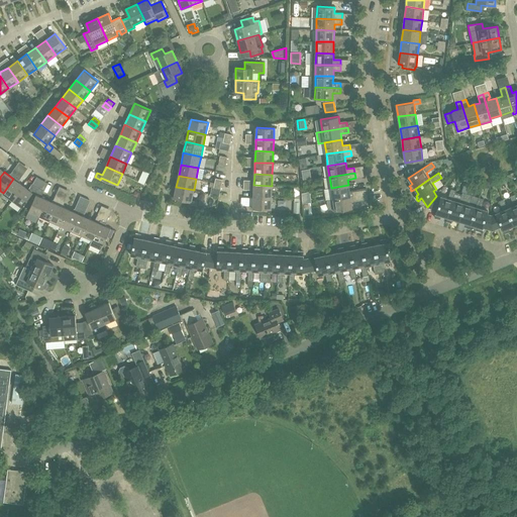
[(35,191),(41,181),(37,178),(31,189),(35,191)]
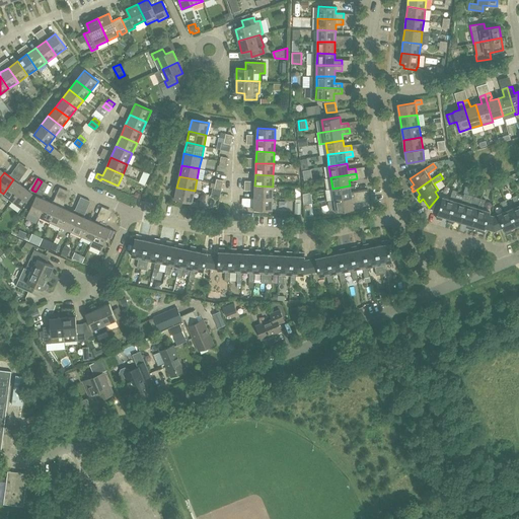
[(12,201),(23,187),(13,179),(3,194),(12,201)]
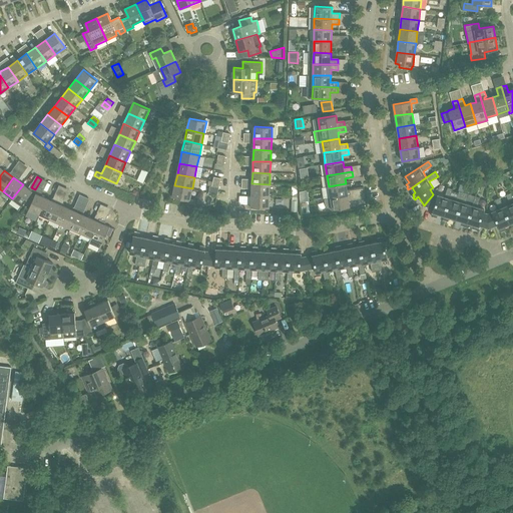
[(41,179),(35,189),(40,192),(46,182),(41,179)]
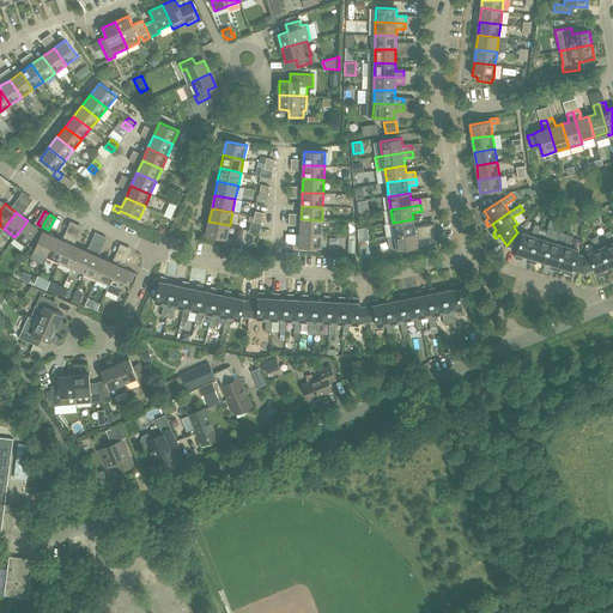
[(321,234),(322,220),(301,219),(301,234),(321,234)]
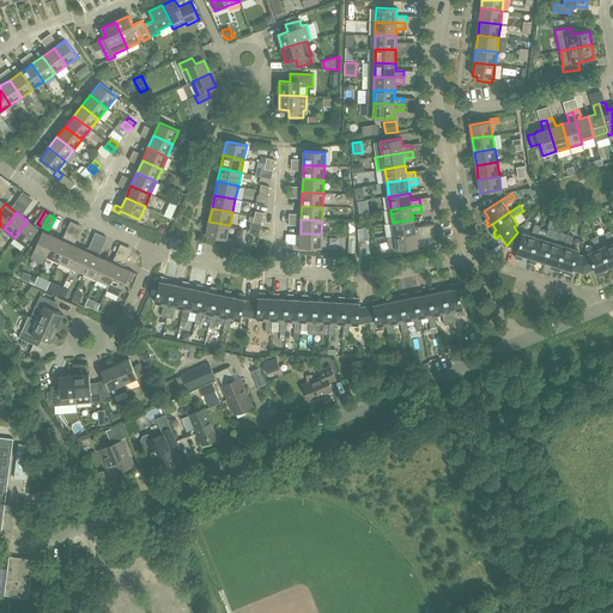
[(393,223),(395,236),(424,232),(424,225),(414,226),(413,219),(393,223)]
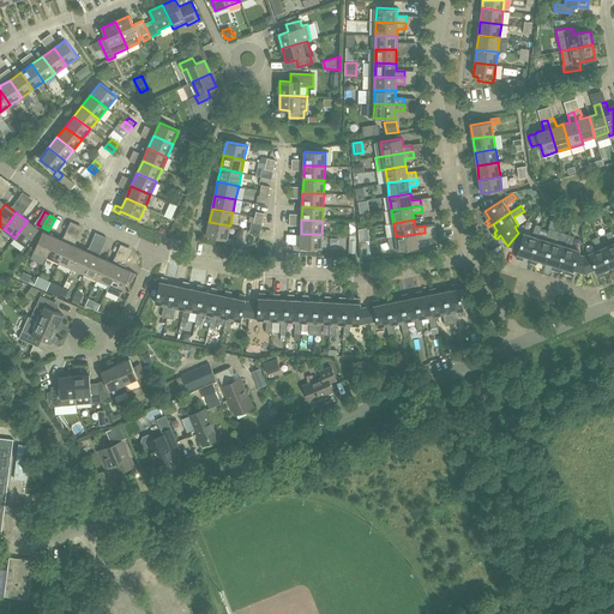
[(38,229),(28,221),(14,238),(26,246),(38,229)]
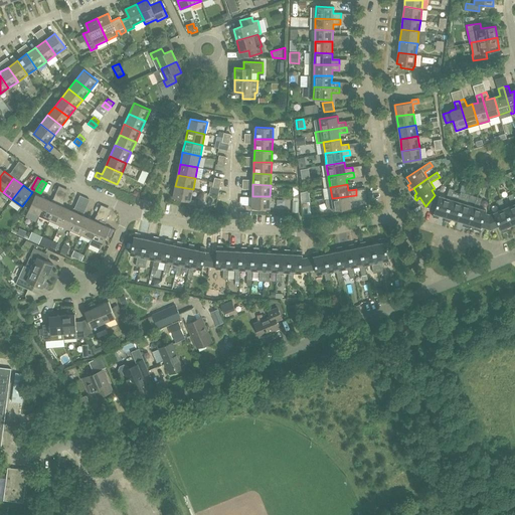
[(193,189),(175,186),(173,197),(190,201),(189,204),(195,205),(196,200),(191,199),(193,189)]
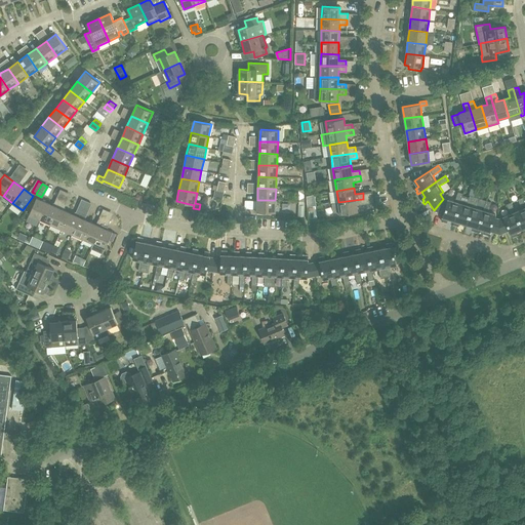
[(443,199),(434,210),(443,213),(442,216),(443,216),(441,220),(444,221),(444,220),(447,221),(448,218),(454,220),(459,203),(462,193),(458,192),(454,201),(448,199),(447,200),(443,199)]
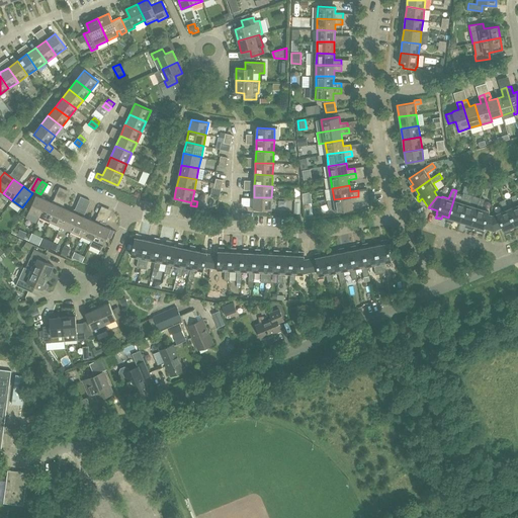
[(305,204),(314,202),(313,191),(303,193),(305,204)]
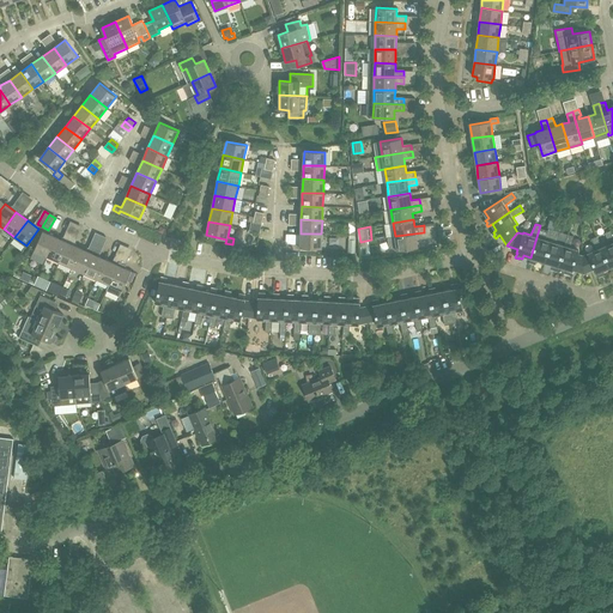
[(545,240),(536,237),(530,258),(529,262),(532,262),(533,261),(535,262),(536,260),(544,262),(554,230),(548,228),(545,240)]
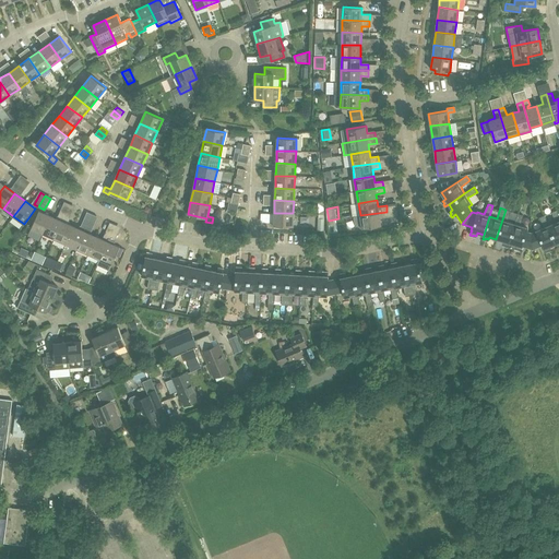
[(508,247),(509,242),(514,224),(508,222),(511,211),(506,210),(496,239),(503,240),(502,244),(503,245),(506,245),(504,246),(508,247)]
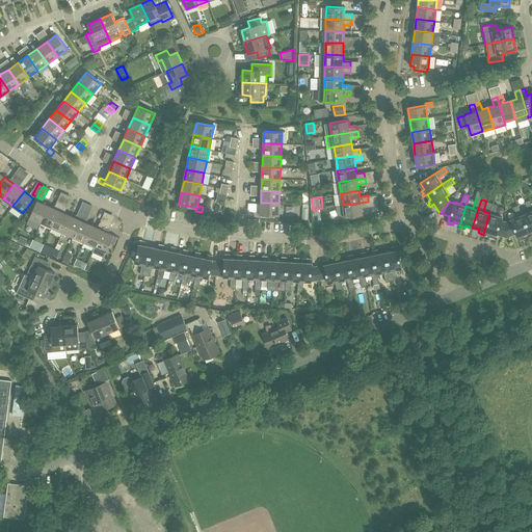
[(531,206),(529,200),(525,202),(529,212),(522,214),(529,232),(531,235),(531,234),(531,206)]
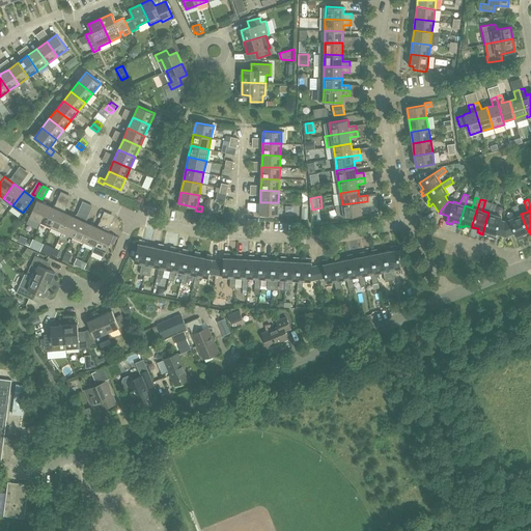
[(40,222),(48,205),(37,200),(29,217),(40,222)]
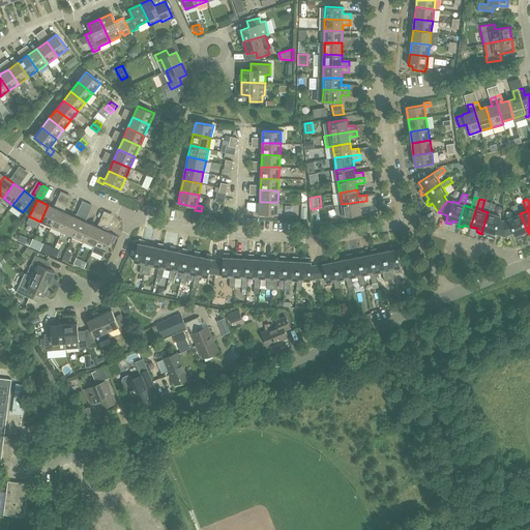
[(366,201),(342,204),(335,205),(336,217),(343,216),(344,216),(361,213),(360,207),(367,206),(366,201)]
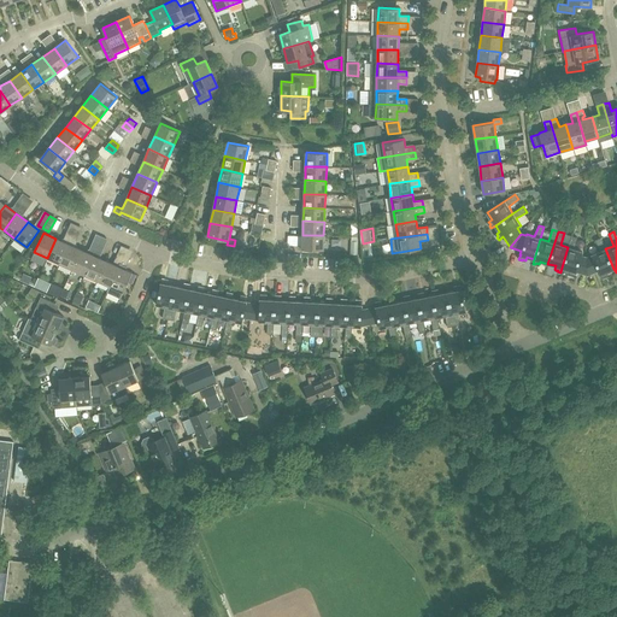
[(323,250),(323,235),(303,235),(303,246),(295,246),(295,251),(303,252),(303,250),(323,250)]
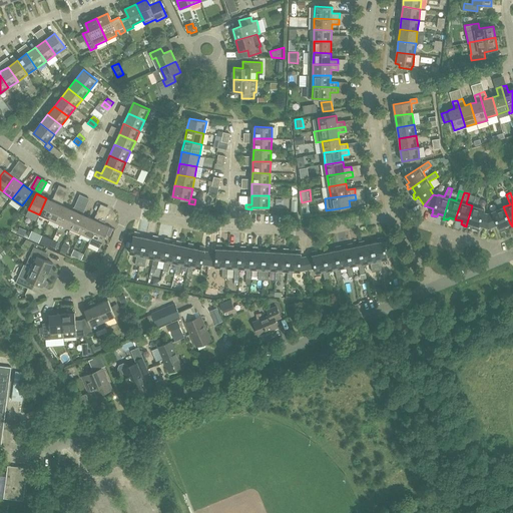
[(475,195),(472,205),(467,222),(474,224),(473,227),(475,227),(475,229),(477,229),(479,225),(488,228),(488,214),(483,212),(484,209),(477,206),(480,197),(475,195)]
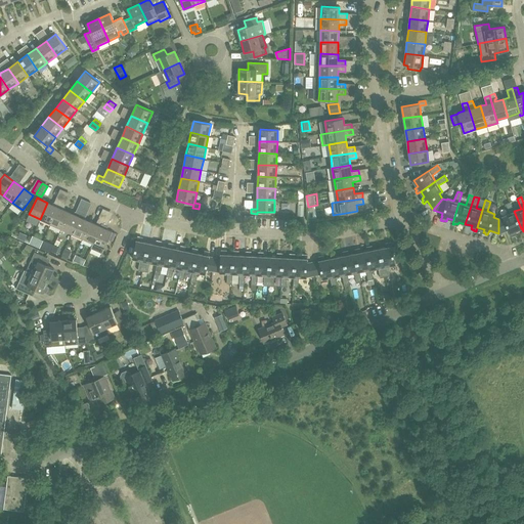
[(503,217),(498,219),(498,233),(508,229),(511,235),(512,236),(514,235),(514,234),(516,233),(515,231),(521,228),(514,211),(510,202),(506,204),(510,213),(503,216),(503,217)]
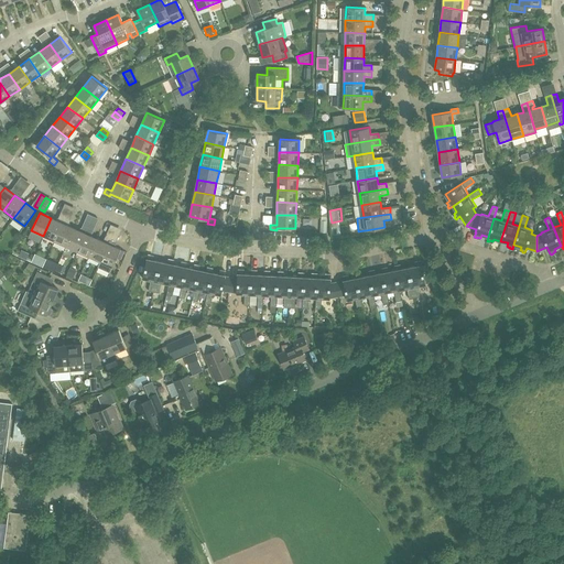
[(43,236),(55,240),(63,223),(51,218),(43,236)]
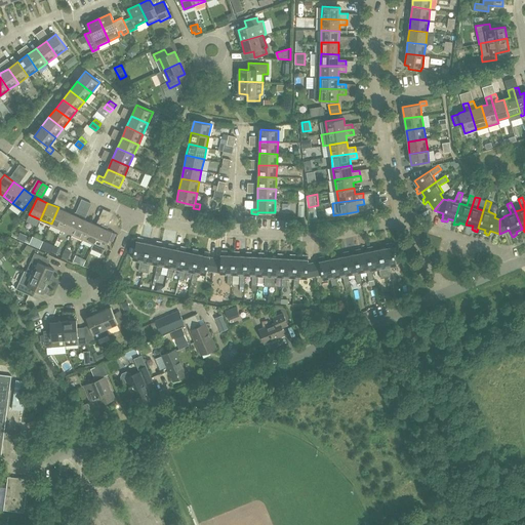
[(51,224),(62,229),(69,212),(58,207),(51,224)]
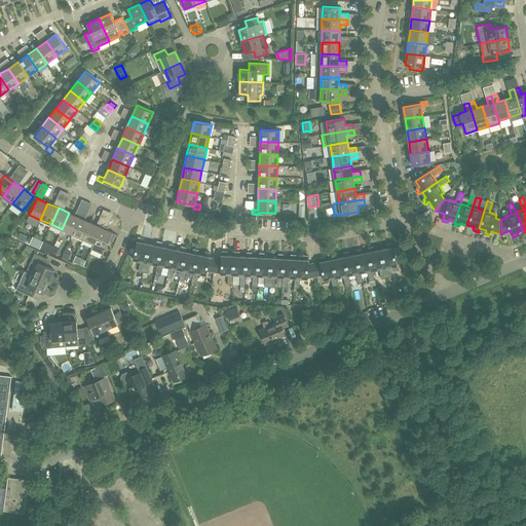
[(88,213),(83,211),(81,215),(80,218),(72,234),(83,238),(90,222),(85,220),(88,213)]
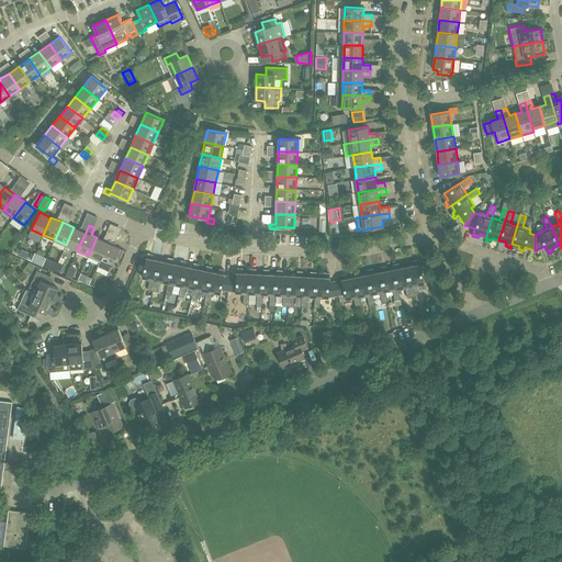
[(86,233),(74,227),(66,245),(77,250),(86,233)]
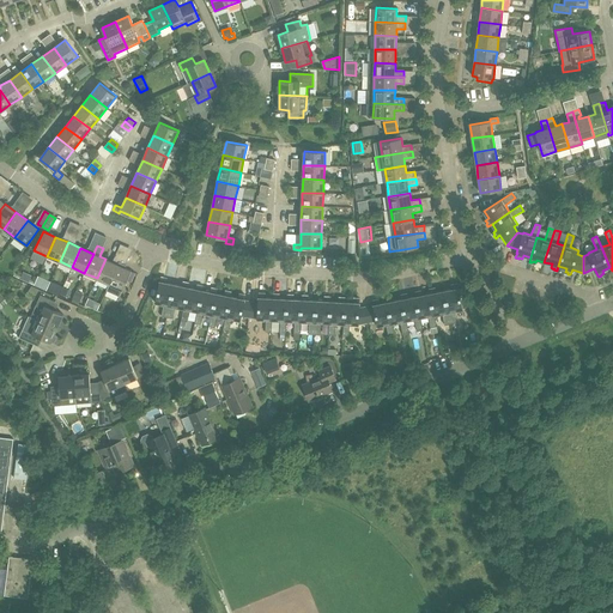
[(105,259),(97,278),(109,284),(117,265),(105,259)]
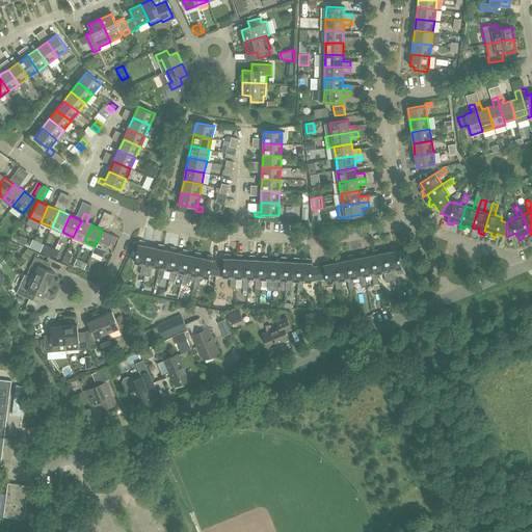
[(113,235),(102,230),(95,246),(92,251),(103,257),(106,251),(110,242),(113,235)]
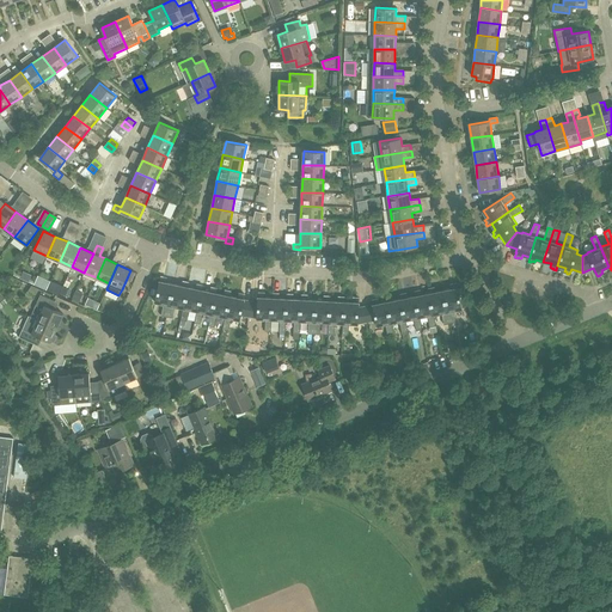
[(160,316),(166,317),(173,285),(166,282),(166,279),(164,279),(164,277),(160,276),(159,281),(154,301),(164,304),(160,316)]
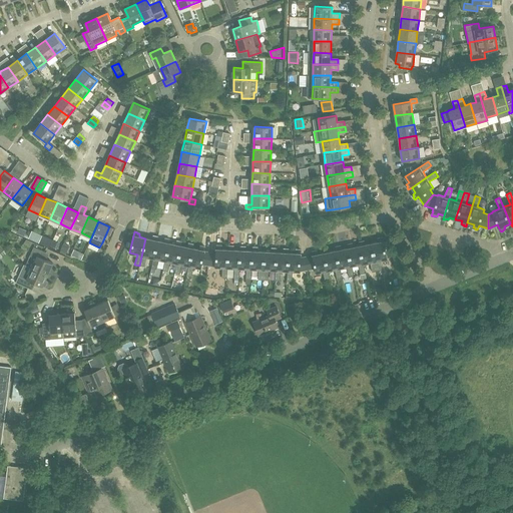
[(146,257),(153,259),(157,240),(158,236),(155,236),(155,237),(153,236),(152,239),(145,238),(139,266),(144,267),(146,257)]
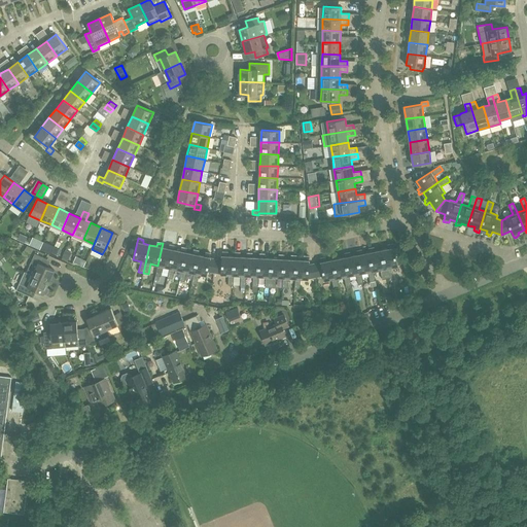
[(382,250),(387,278),(392,278),(390,268),(397,266),(394,247),(394,248),(393,244),(391,244),(391,245),(388,246),(389,249),(382,250)]
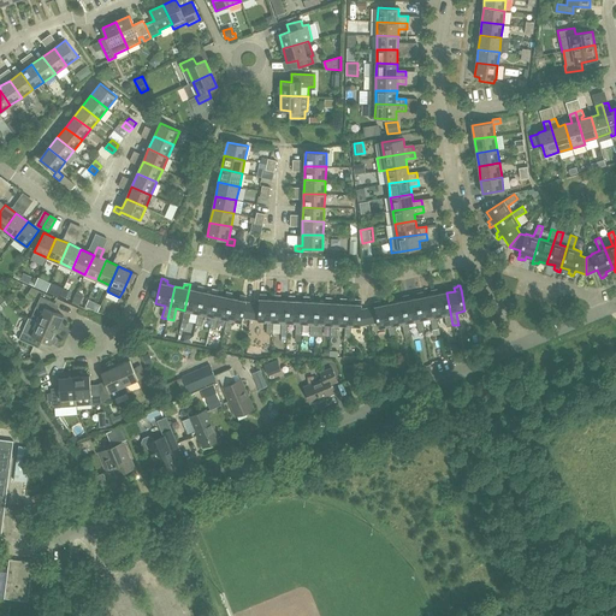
[(190,312),(199,313),(203,292),(205,288),(201,286),(201,288),(197,288),(197,290),(189,289),(184,311),(182,321),(188,324),(190,312)]
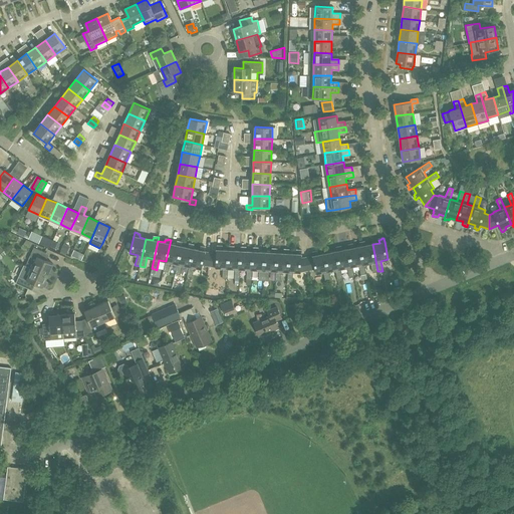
[(171,262),(178,264),(182,246),(182,242),(180,242),(180,243),(177,242),(177,245),(170,244),(166,261),(164,271),(169,272),(171,262)]
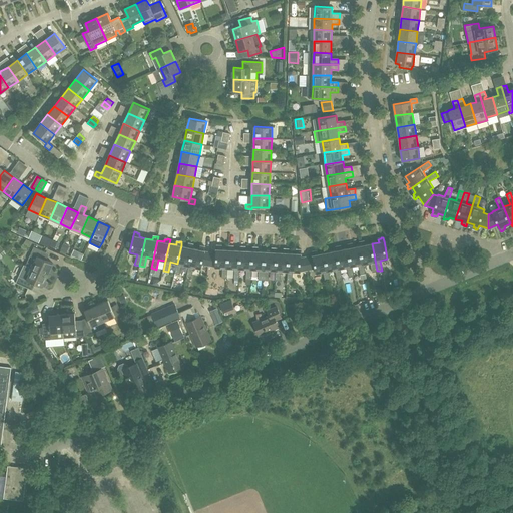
[(372,272),(377,271),(372,243),(365,244),(365,242),(362,242),(362,241),(359,242),(360,245),(364,264),(370,262),(372,272)]
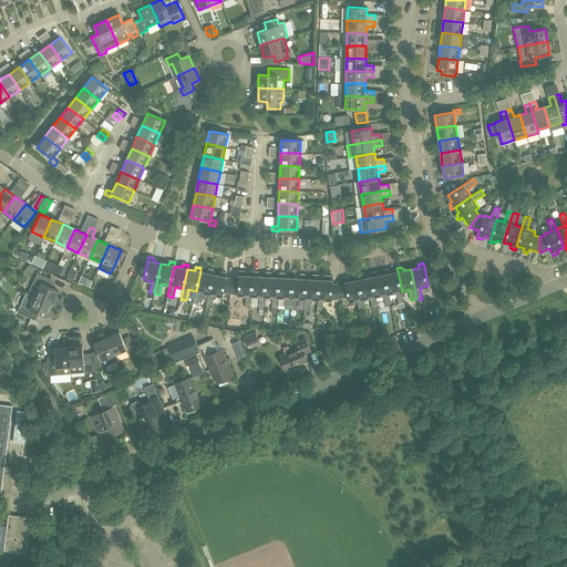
[(202,292),(208,294),(213,275),(214,270),(212,269),(210,270),(208,270),(207,274),(200,271),(196,291),(194,301),(199,303),(202,292)]
